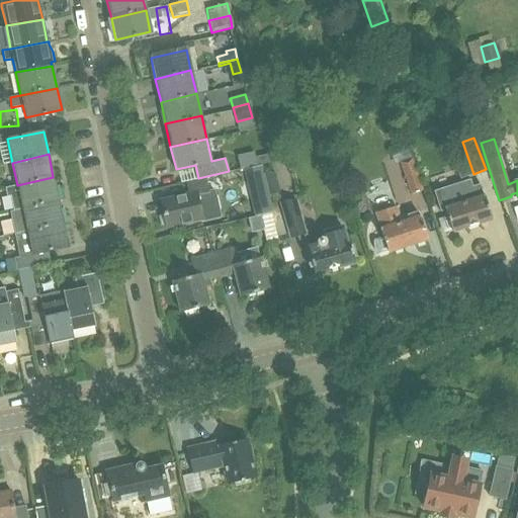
[(256,165),(268,162),(267,155),(255,157),(256,165)]
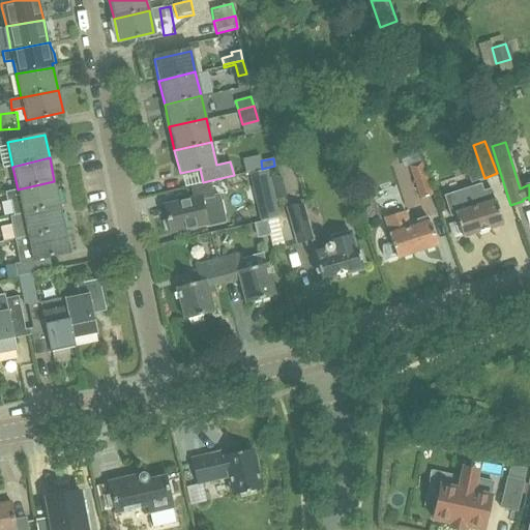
[(408,166),(419,199),(433,194),(420,160),(408,166)]
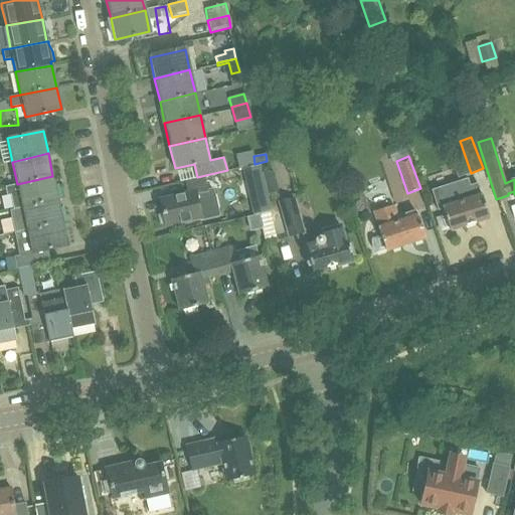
[(244,168),(247,181),(260,178),(258,166),(244,168)]
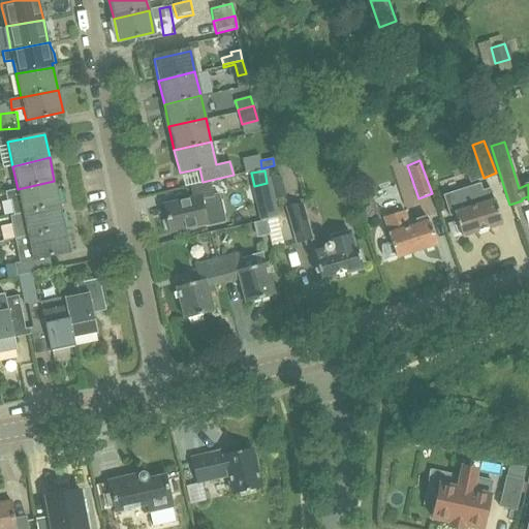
[(281,176),(271,178),(276,198),(286,195),(281,176)]
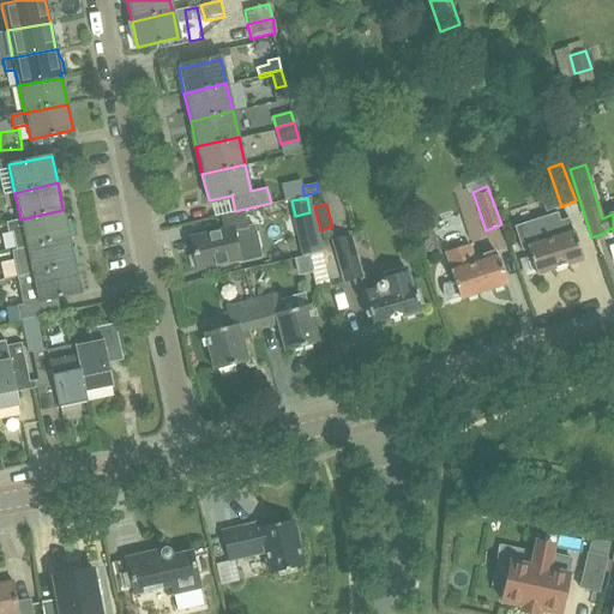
[(62,210),(20,220),(5,223),(7,234),(13,232),(16,247),(68,234),(62,210)]
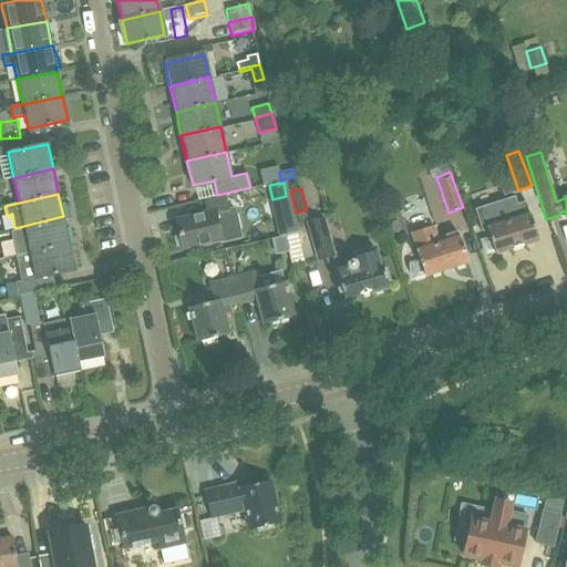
[(175,219),(183,250),(222,241),(215,215),(228,212),(224,195),(202,200),(205,212),(175,219)]
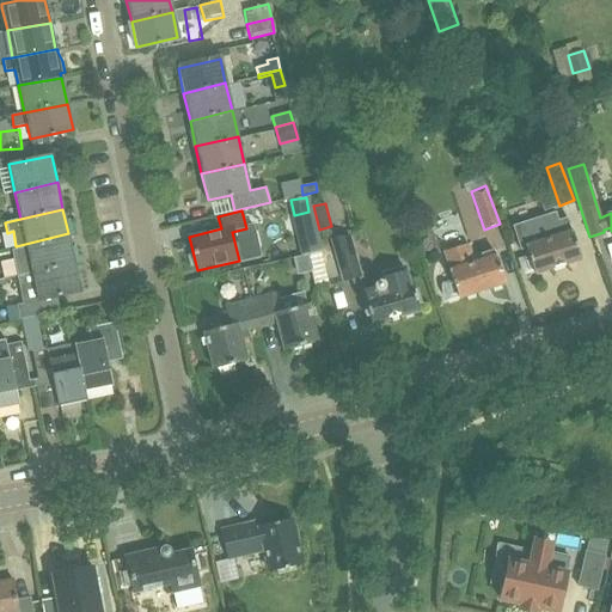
[(527,256),(518,258),(524,276),(580,258),(571,232),(561,236),(558,230),(544,233),(542,227),(521,234),(525,246),(527,256)]
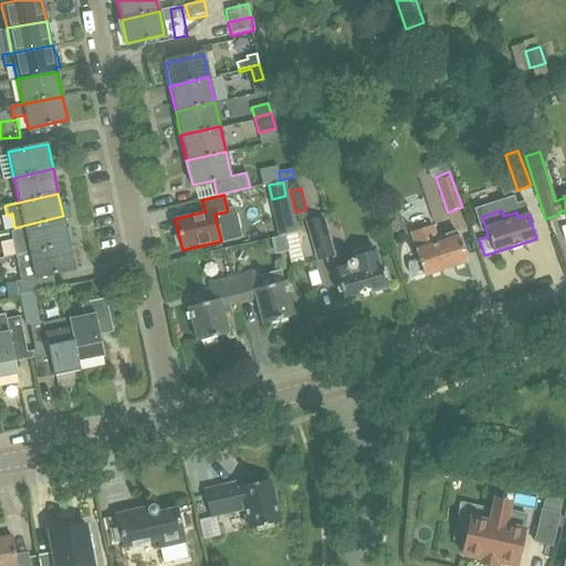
[(290,215),(276,217),(281,237),(294,233),(290,215)]
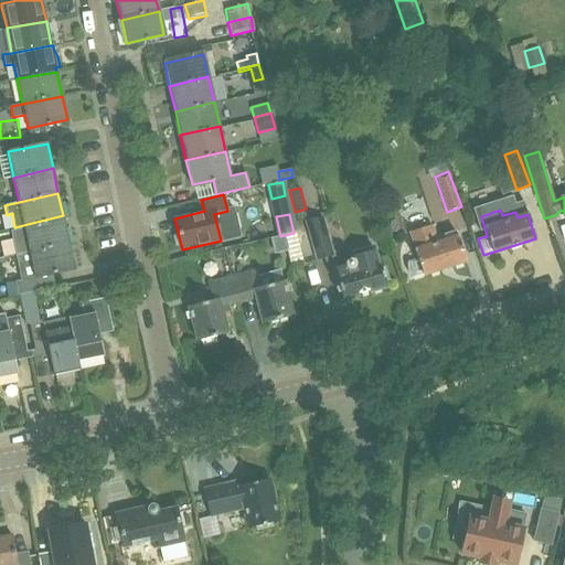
[(63,215),(14,227),(11,228),(17,253),(29,249),(67,241),(63,215)]
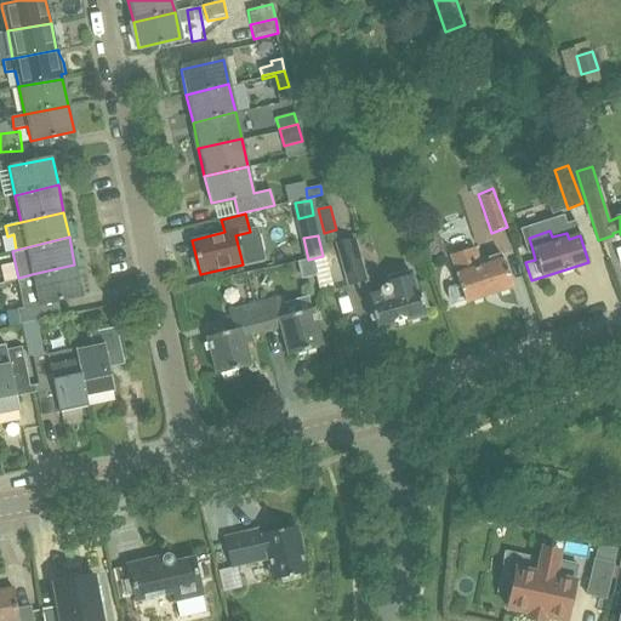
[(335,243),(346,288),(365,281),(354,239),(335,243)]
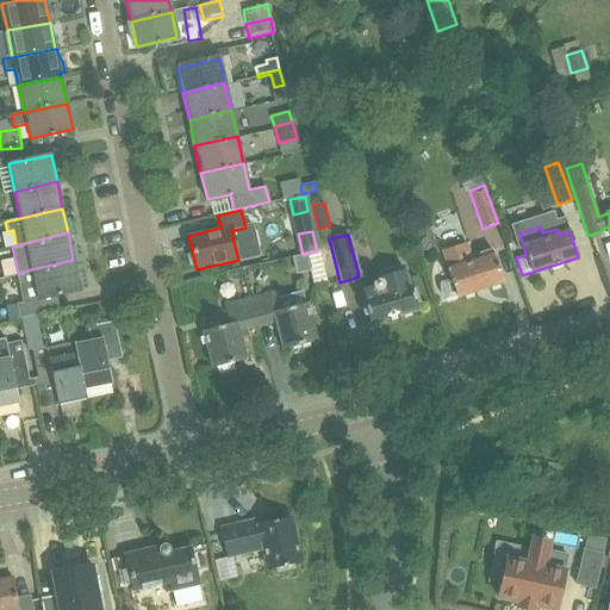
[(446,300),(455,297),(503,281),(495,255),(492,249),(471,257),(466,242),(442,250),(448,269),(447,271),(449,279),(439,282),(439,293),(446,300)]
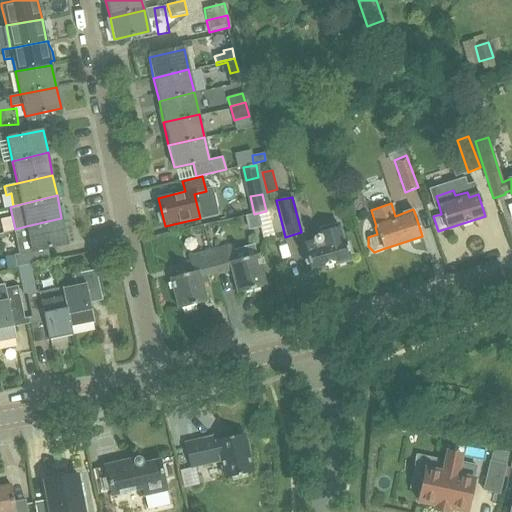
[(269,211),(257,214),(263,241),(274,239),(269,211)]
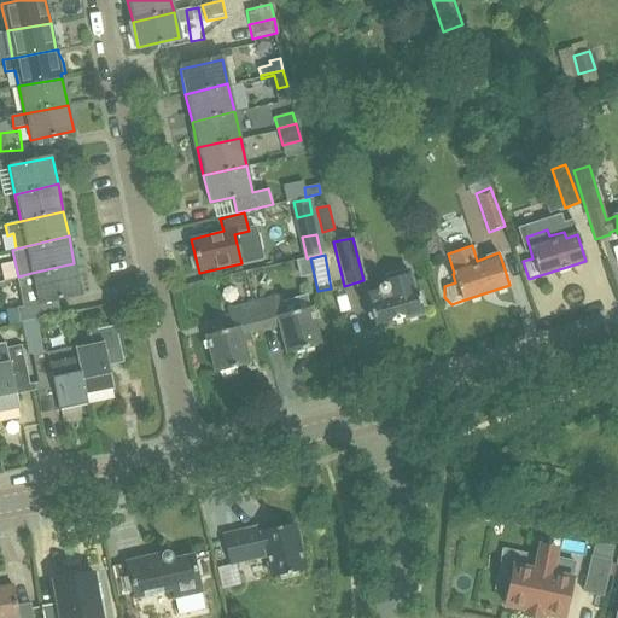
[(16,308),(6,310),(9,322),(21,320),(30,318),(58,312),(56,297),(80,292),(74,263),(31,273),(31,277),(17,279),(22,305),(16,308)]
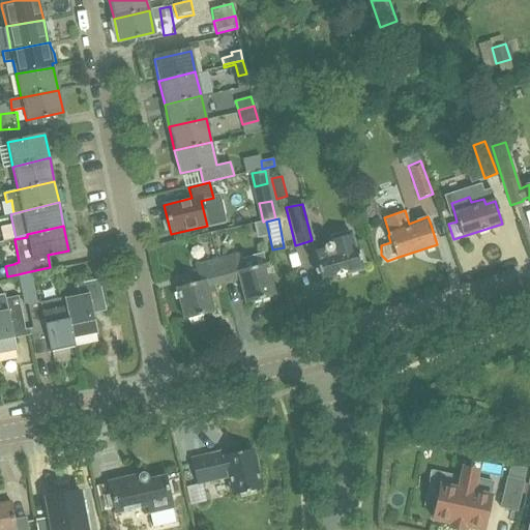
[(311,248),(321,280),(364,266),(354,235),(350,237),(348,230),(329,236),(331,242),(311,248)]
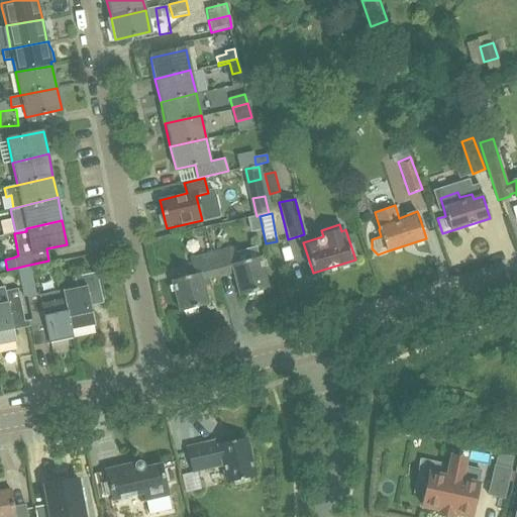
[(233,246),(212,251),(220,277),(233,274),(240,297),(268,289),(259,256),(237,263),(233,246)]
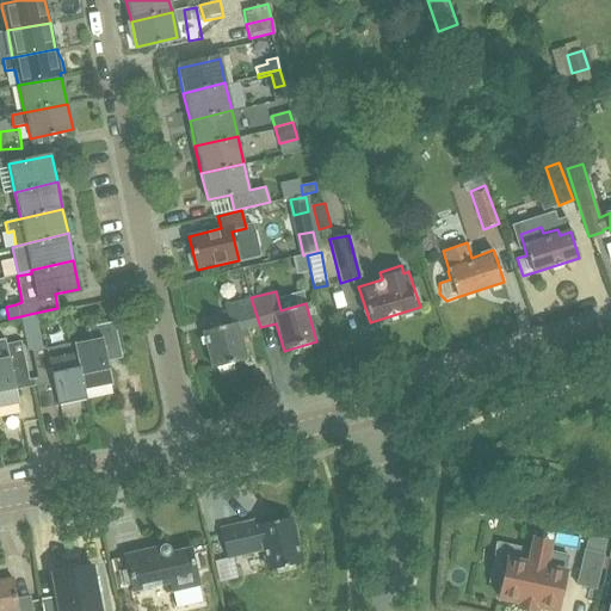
[(228,325),(202,332),(213,369),(246,360),(238,332),(260,327),(251,297),(223,304),(228,325)]
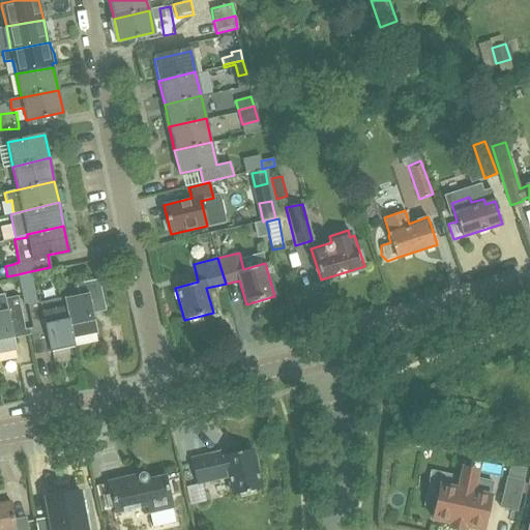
[(26,272),(18,274),(21,290),(29,288),(26,272)]
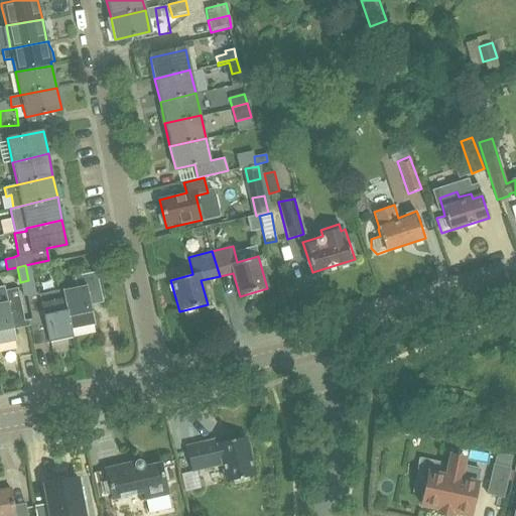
[(74,275),(77,288),(62,291),(63,298),(72,338),(73,338),(71,329),(94,325),(90,304),(102,302),(96,271),(74,275)]
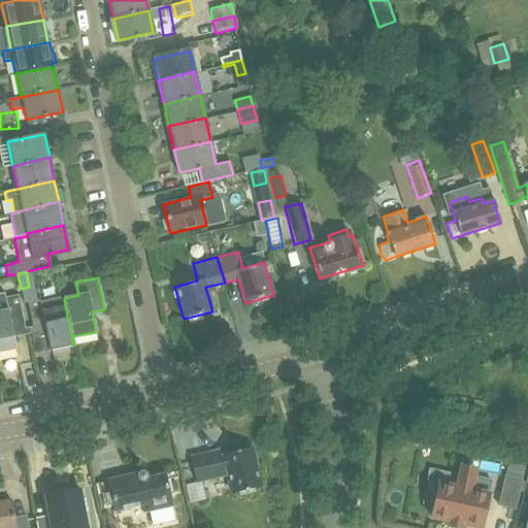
[(28,300),(26,301),(31,326),(29,327),(30,333),(46,330),(51,351),(73,345),(65,305),(52,308),(48,296),(47,297),(46,292),(27,296),(28,300)]
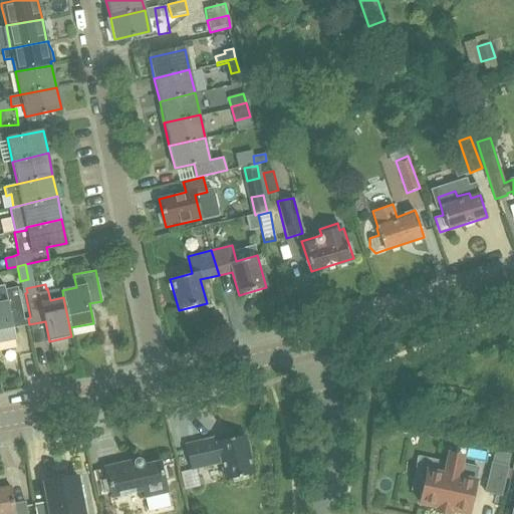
[(0,341),(15,339),(13,328),(29,324),(28,318),(24,319),(17,286),(0,289),(0,341)]
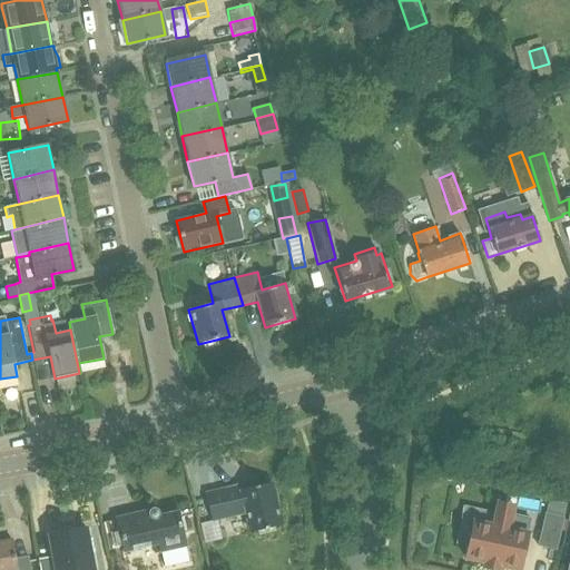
[(254,482),(204,493),(210,520),(245,512),(249,533),(282,526),(272,482),(255,487),(254,482)]
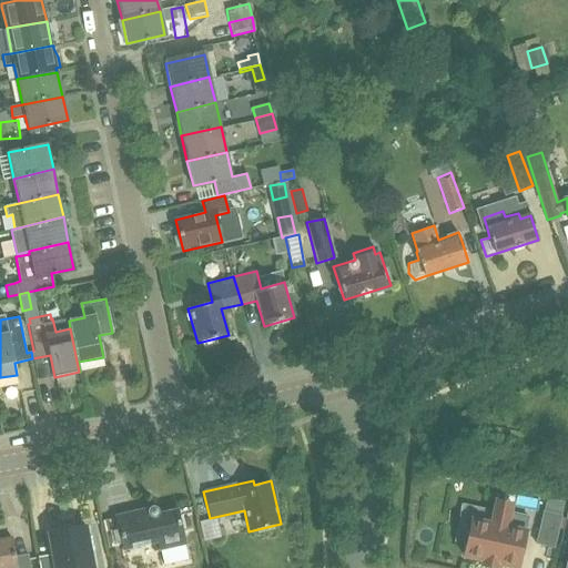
[(149,508),(115,516),(123,547),(153,540),(155,546),(159,546),(164,565),(189,559),(181,530),(186,529),(186,528),(184,518),(183,515),(178,516),(176,510),(151,517),(149,508)]
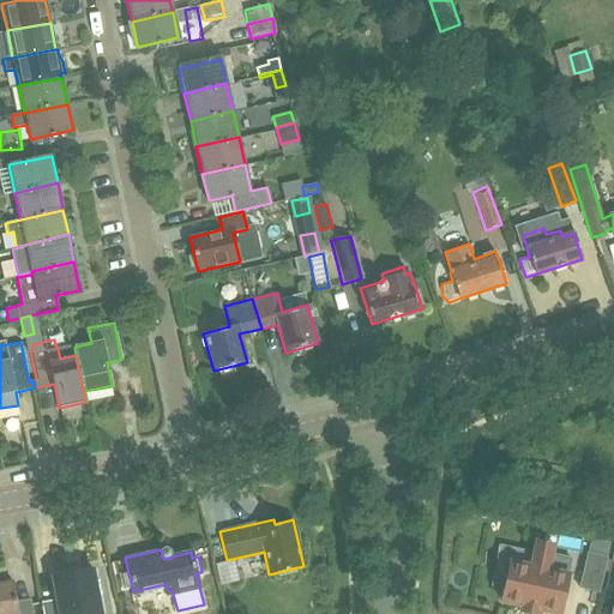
[(587,551),(578,588),(599,593),(607,555),(587,551)]
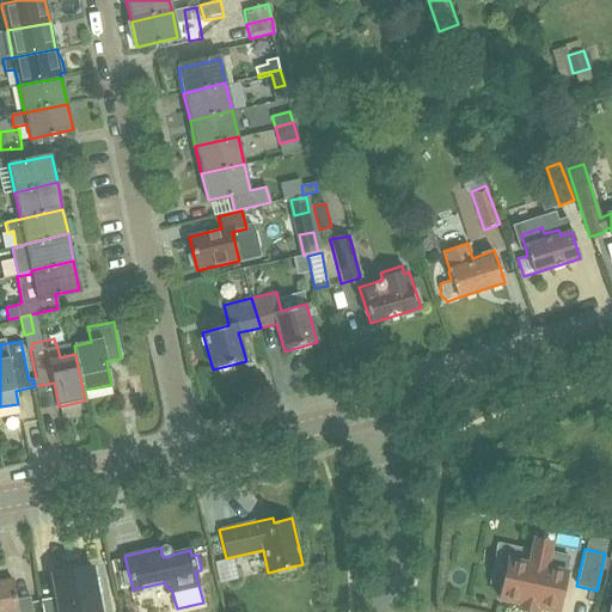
[(500,601),(519,606),(518,611),(525,611),(536,611),(537,610),(545,611),(555,611),(564,573),(546,568),(549,554),(531,550),(527,564),(509,560),(500,601)]
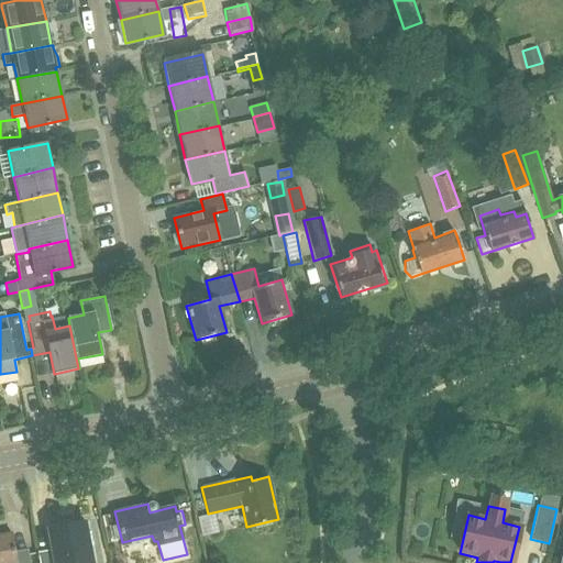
[(37,561),(37,562),(90,562),(84,521),(70,523),(70,520),(58,522),(58,527),(46,529),(52,559),(37,561)]
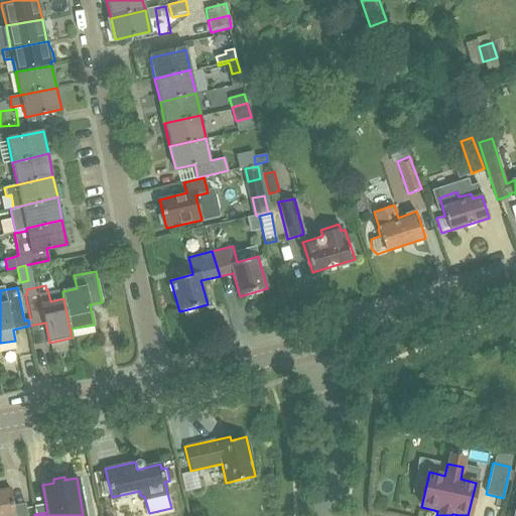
[(26,515),(24,504),(12,506),(9,490),(0,491),(0,515),(26,515)]
